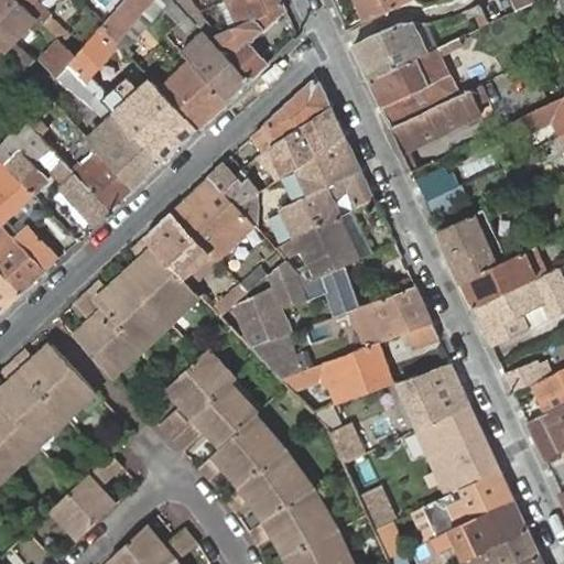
[(35,14),(20,0),(0,0),(0,43),(9,52),(23,65),(31,58),(11,39),(35,14)]
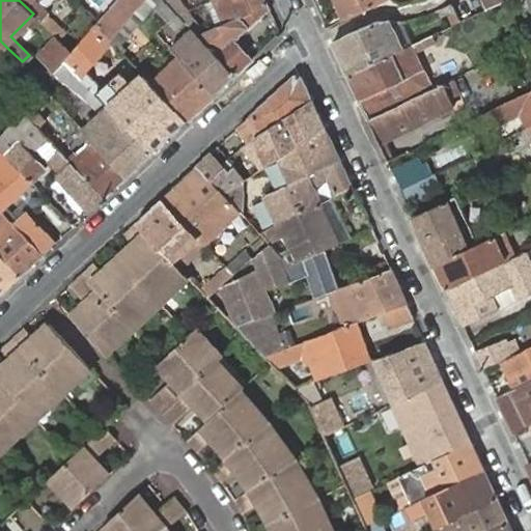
[(19,0),(33,14),(40,20),(49,11),(37,0),(19,0)]
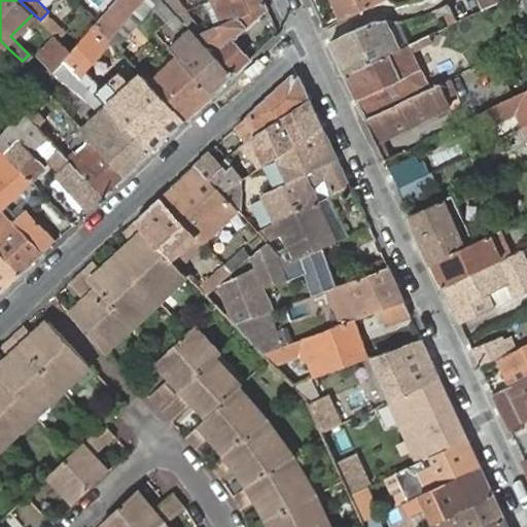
[(112,0),(97,19),(95,21),(116,44),(128,31),(120,23),(138,0),(112,0)]
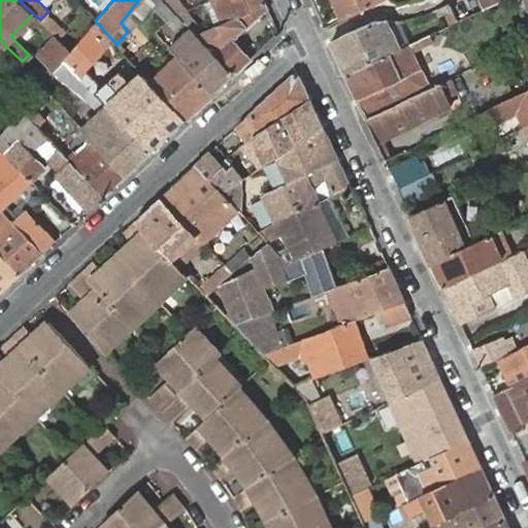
[(155,0),(138,0),(121,23),(128,31),(153,2),(155,0)]
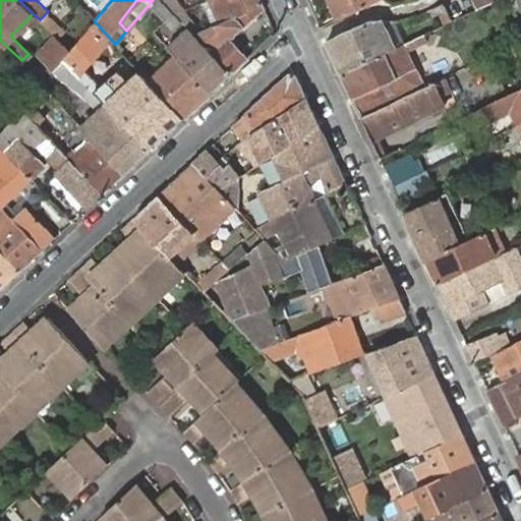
[(173,11),(163,0),(153,0),(151,2),(164,17),(173,11)]
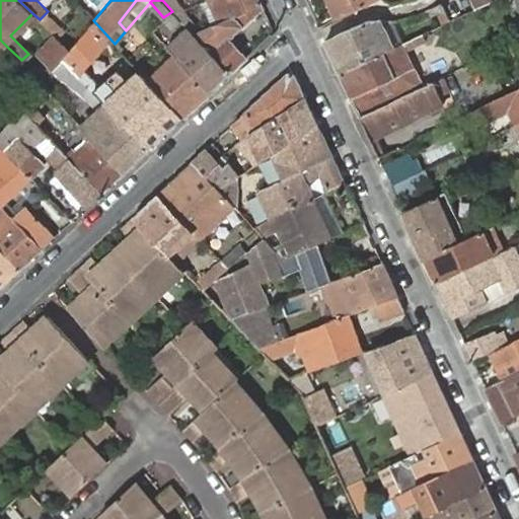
[(183,10),(175,0),(162,0),(172,11),(175,15),(183,10)]
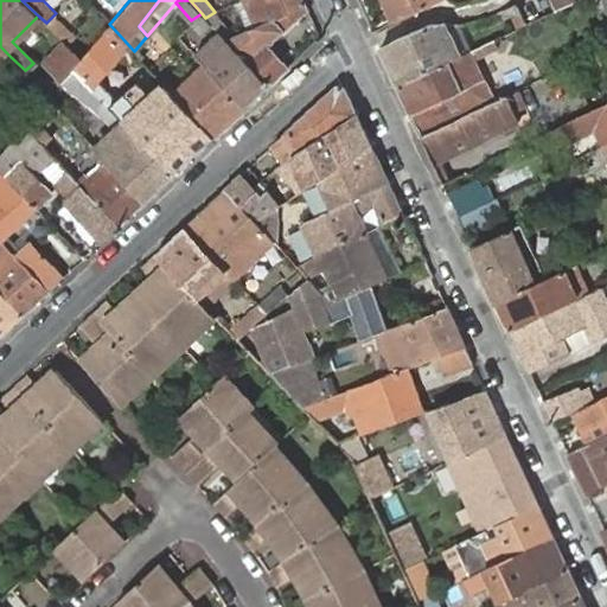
[(253,26),(304,4),(301,0),(241,0),(243,4),(250,0),(251,0),(259,16),(249,19),(253,26)]
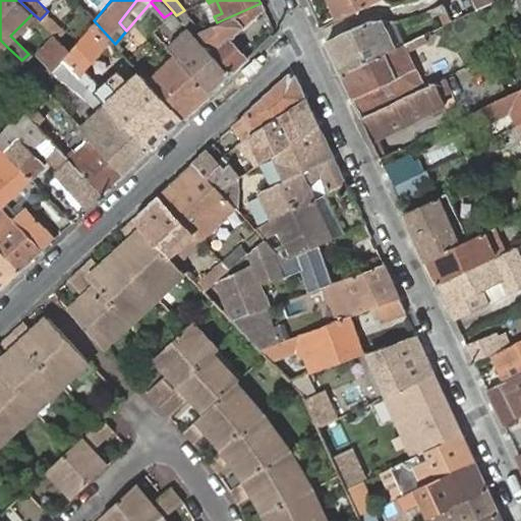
[(216,0),(215,0),(209,3),(214,16),(222,13),(216,0)]
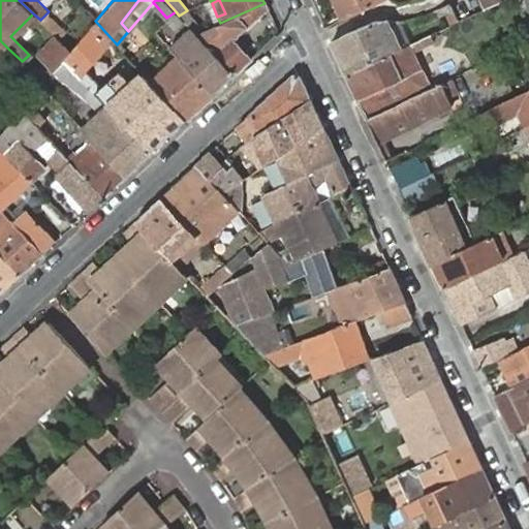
[(336,0),(344,19),(384,0),(336,0)]
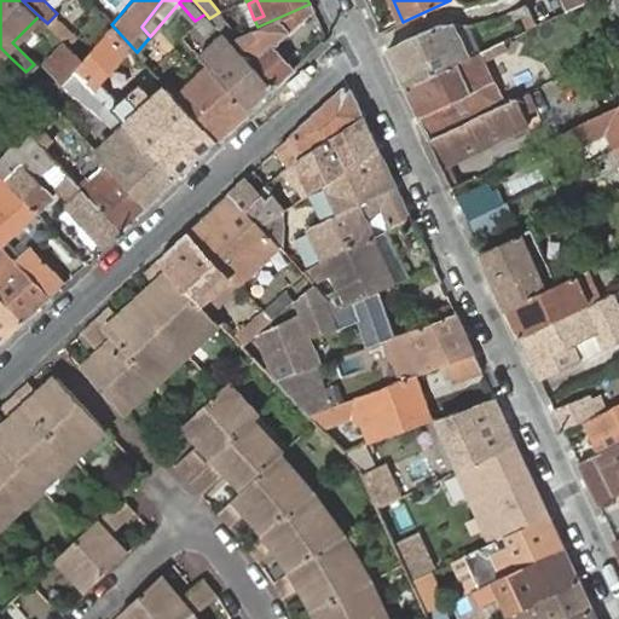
[(288,33),(312,10),(310,4),(258,27),(237,36),(229,40),(271,86),(290,68),(267,42),(283,27),(288,33)]
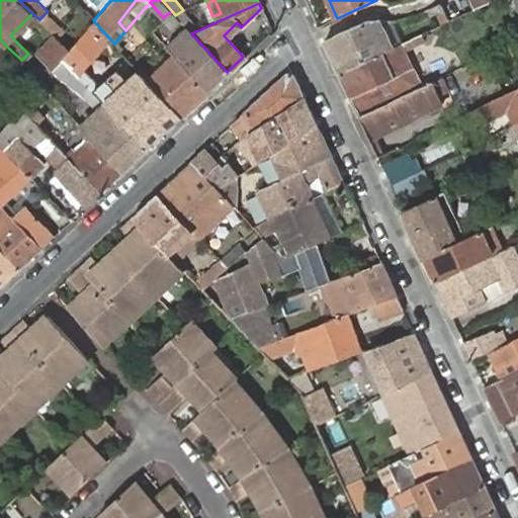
[(198,30),(183,10),(175,15),(184,25),(191,33),(198,30)]
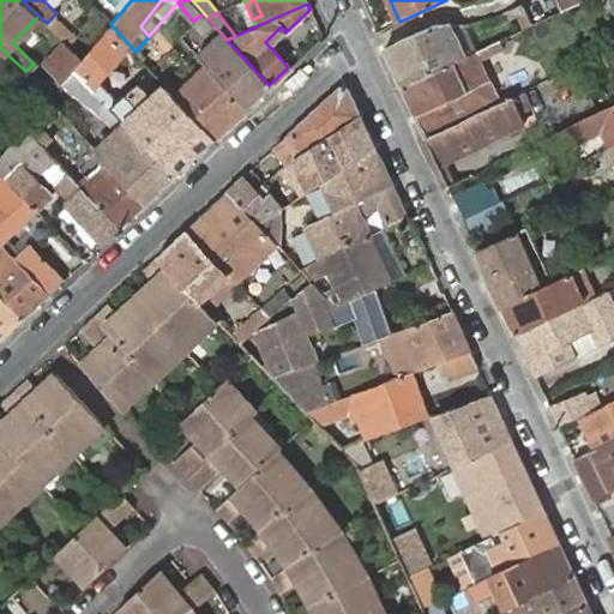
[(386,48),(405,86),(467,56),(451,23),(439,23),(386,48)]
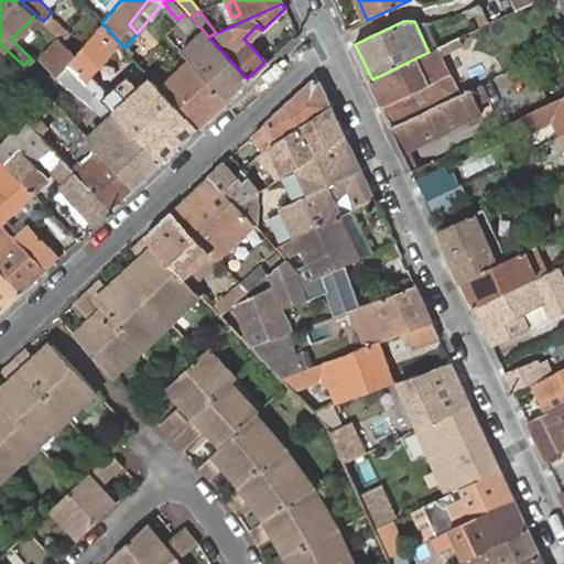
[(414,21),(429,52),(440,46),(441,45),(429,22),(414,21)]
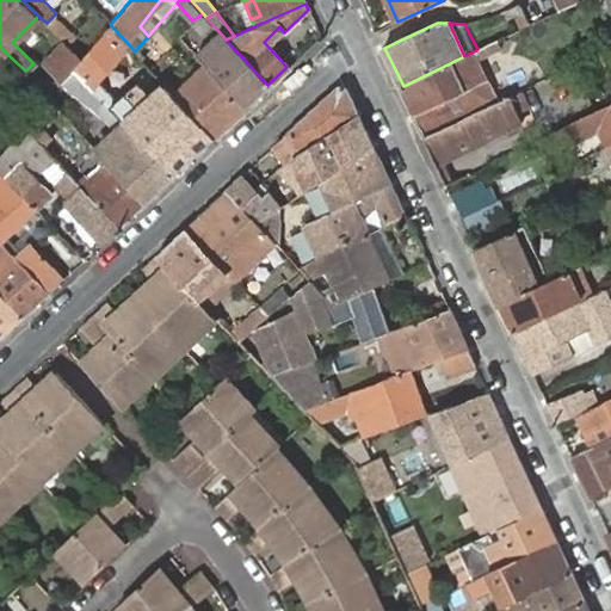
[(125,50),(106,29),(82,57),(74,67),(172,174),(214,135),(174,93),(162,84),(130,111),(116,99),(118,96),(98,75),(125,50)]
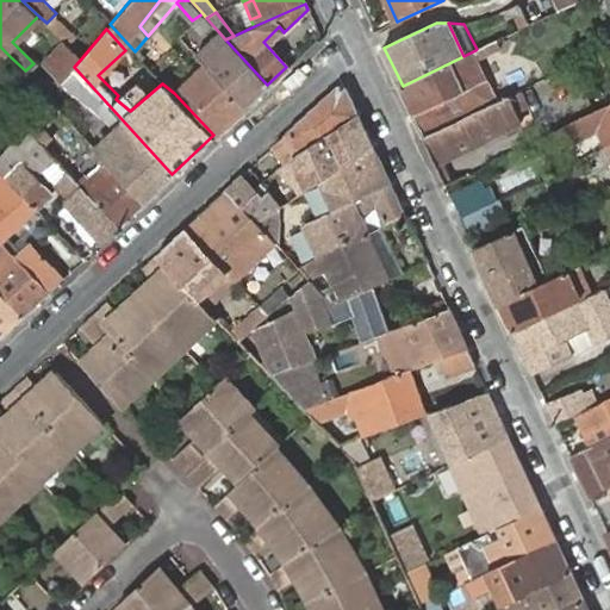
[(225,39),(217,30),(203,42),(216,56),(204,66),(242,107),(267,85),(225,39)]
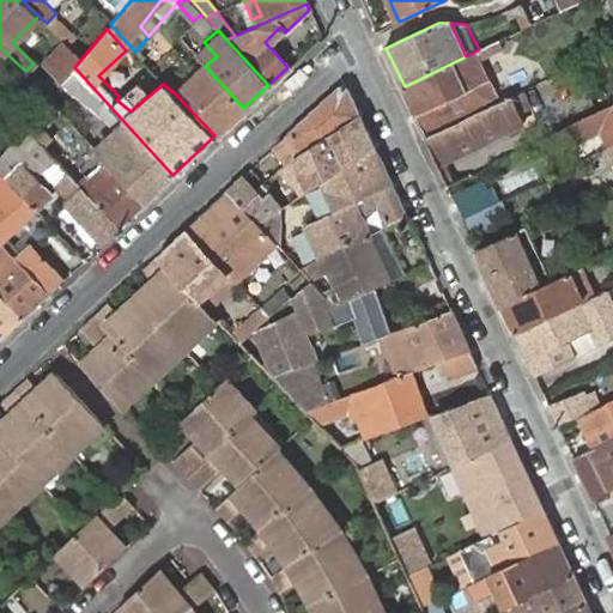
[(428,137),(501,101),(480,61),(505,49),(501,38),(479,49),(478,50),(466,56),(405,86),(428,137)]
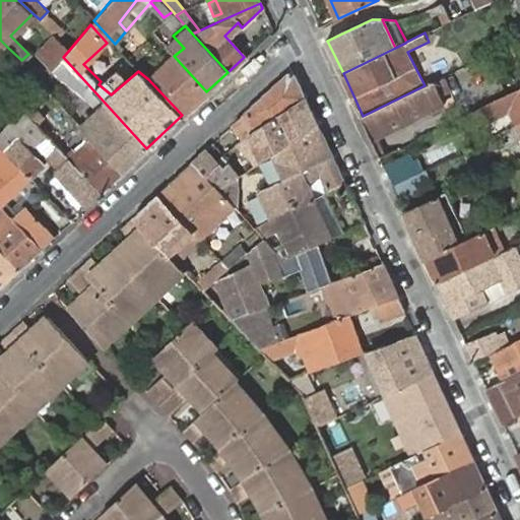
[(63,57),(70,49),(54,34),(42,47),(53,59),(51,63),(46,58),(34,71),(43,80),(53,69),(63,57)]
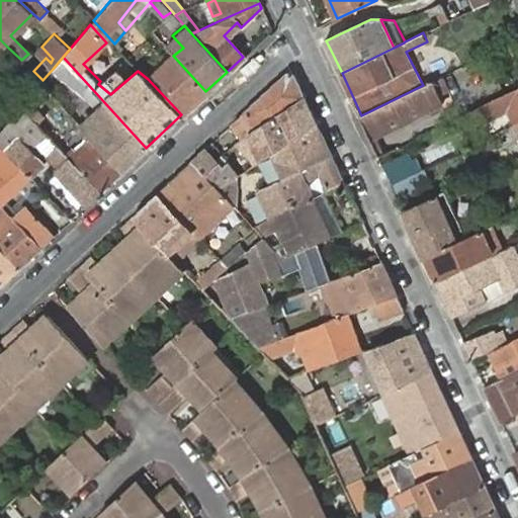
[(183,48),(172,35),(163,45),(173,56),(183,48)]
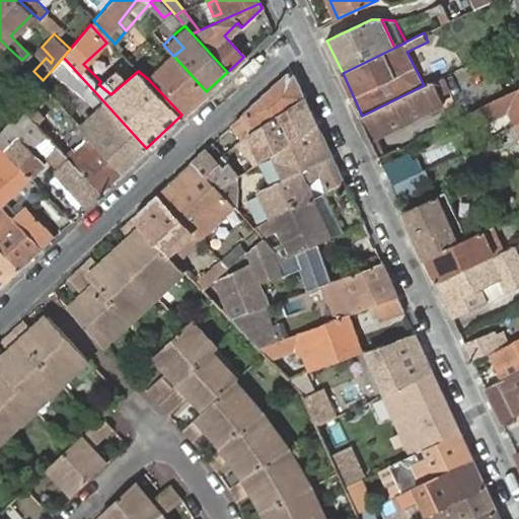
[(181,115),(206,91),(173,56),(148,79),(181,115)]
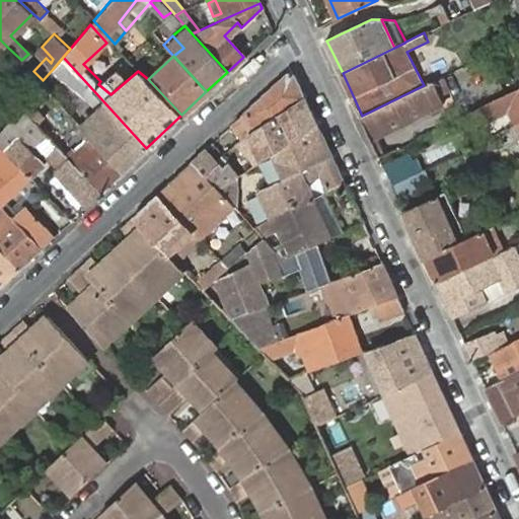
[(146,148),(63,57),(53,69),(98,108),(86,121),(82,116),(76,120),(89,135),(122,170),(146,148)]
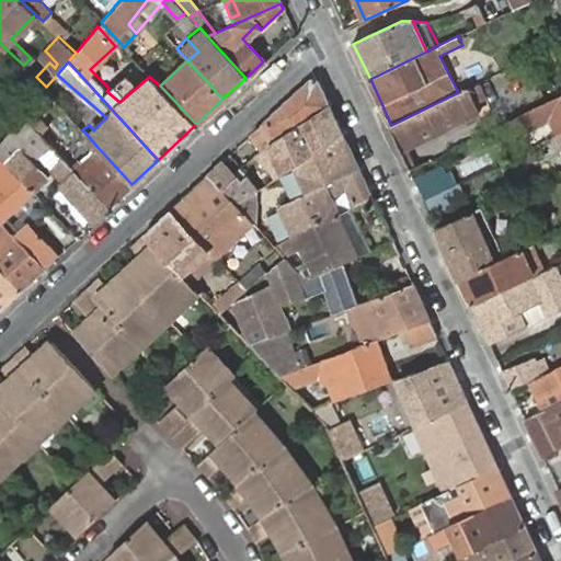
[(268,142),(327,103),(317,80),(308,79),(256,127),(268,142)]
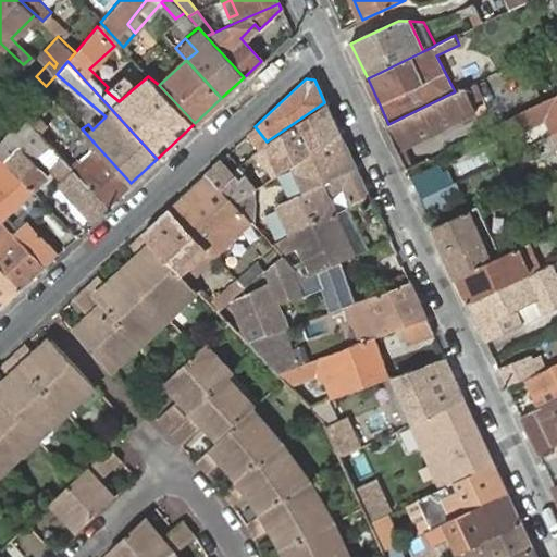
[(388,124),(398,146),(403,144),(404,146),(467,114),(478,109),(475,103),(486,97),(478,79),(455,91),(388,124)]
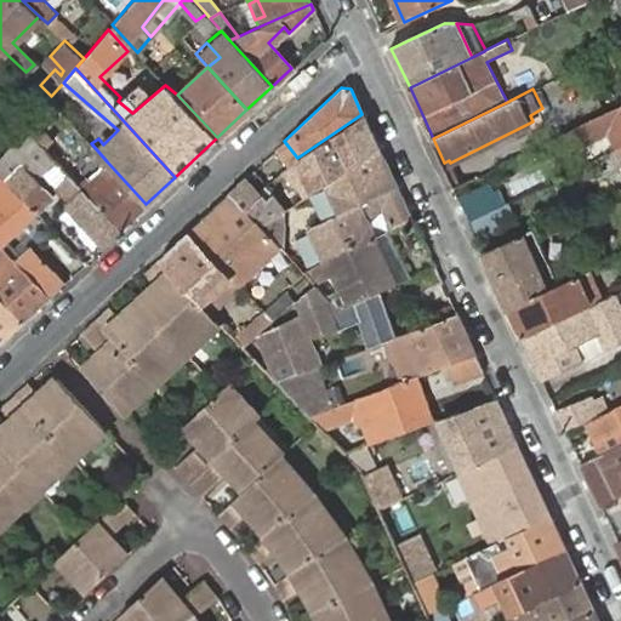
[(58,108),(50,98),(26,127),(38,141),(47,131),(40,125),(58,108)]
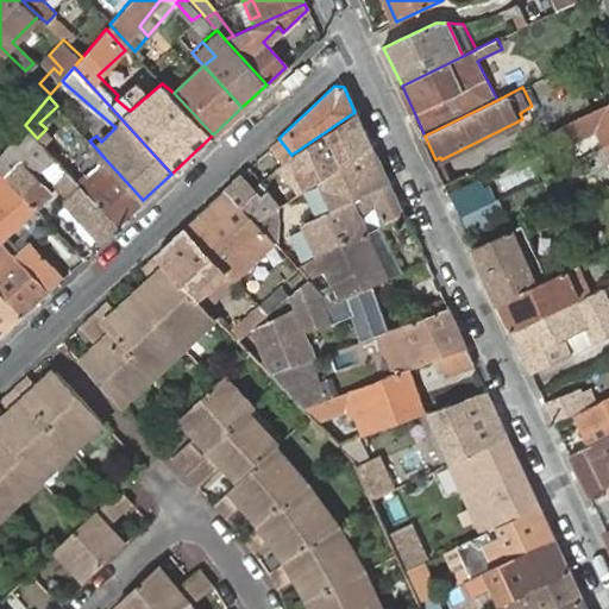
[(608,135),(608,102),(554,131),(559,140),(594,124),(595,127),(608,120),(608,123),(608,126),(606,129),(608,135)]
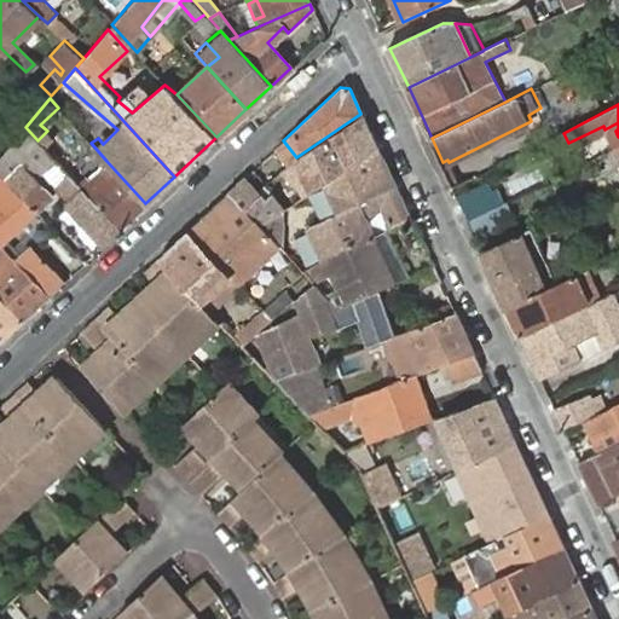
[(375,144),(360,114),(296,157),(306,169),(300,175),(311,189),(323,181),(375,144)]
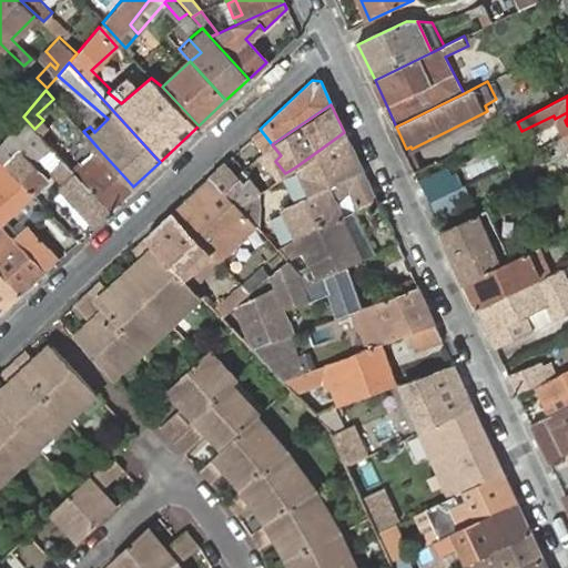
[(34,129),(23,117),(0,144),(0,158),(4,162),(31,191),(44,178),(28,161),(17,148),(34,129)]
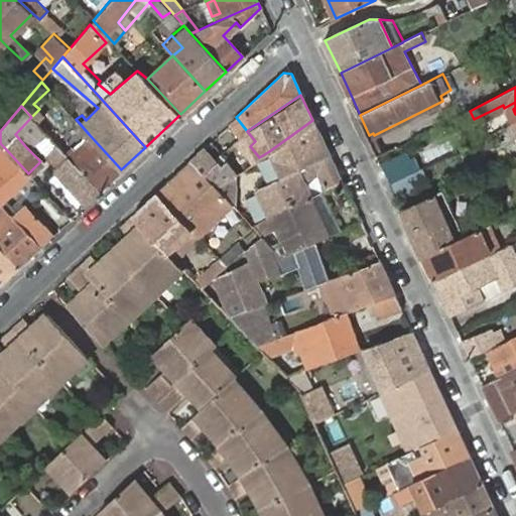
[(43,130),(31,117),(15,134),(25,146),(27,144),(43,130)]
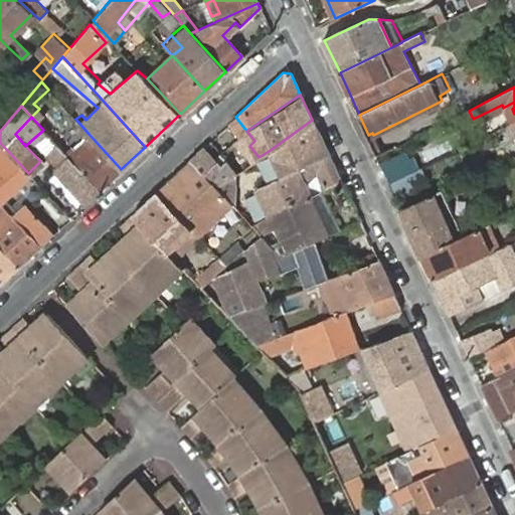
[(246,131),(235,117),(210,141),(219,150),(240,135),(246,131)]
